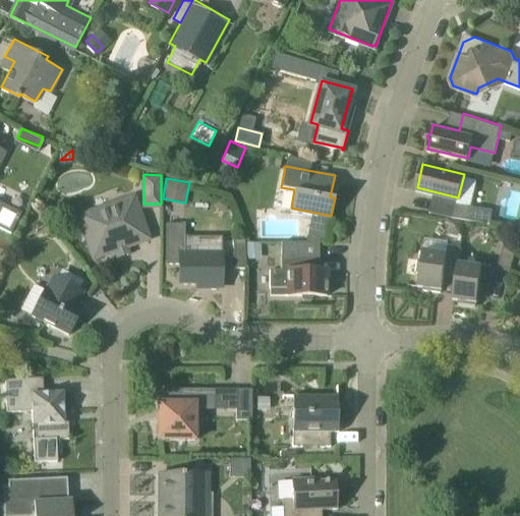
[(94,255),(150,236),(134,194),(79,213),(94,255)]
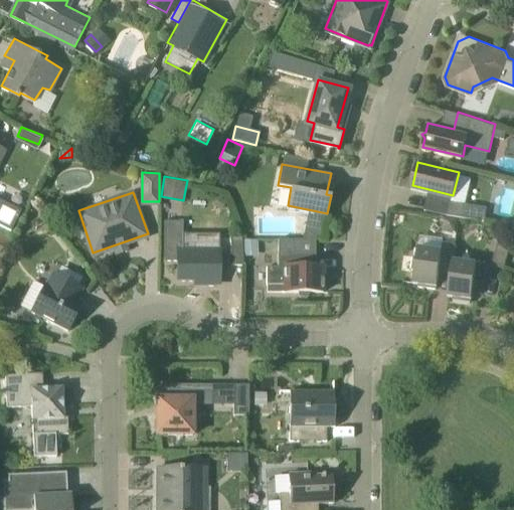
[(450,198),(447,212),(486,218),(488,204),(450,198)]
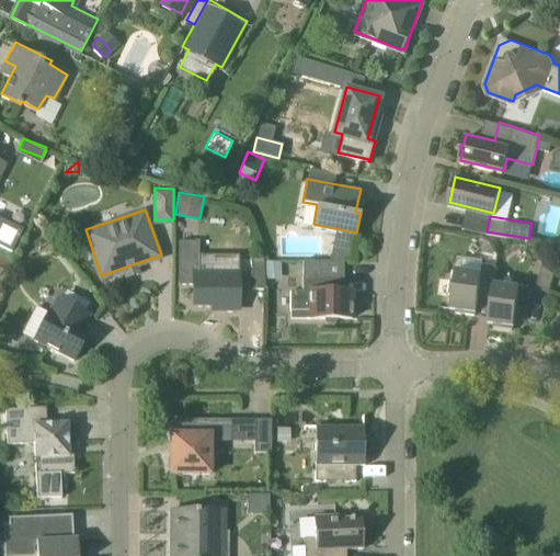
[(240,268),(221,268),(200,268),(200,238),(180,238),(180,282),(194,282),(194,304),(212,304),(212,308),(235,308),(240,304),(240,268)]
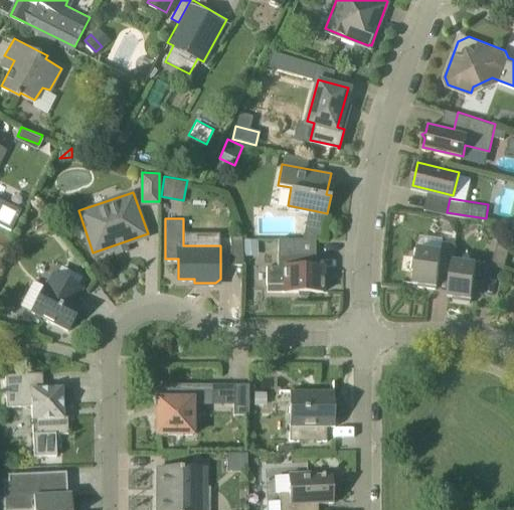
[(243,263),(242,234),(230,234),(231,263),(243,263)]
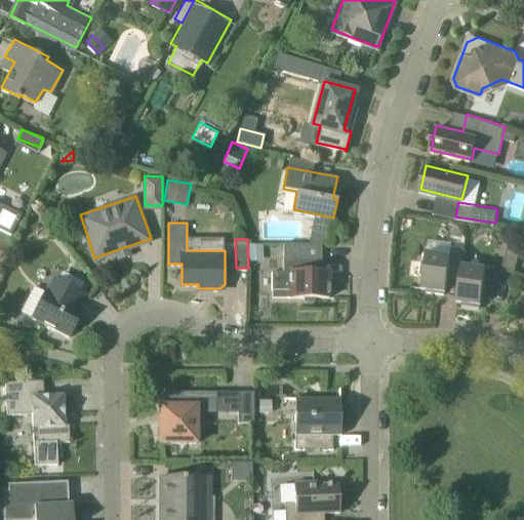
[(273,269),(273,295),(305,295),(305,300),(307,302),(313,302),(315,300),(315,295),(329,295),(329,269),(322,269),(322,241),(284,241),(284,269),(273,269)]
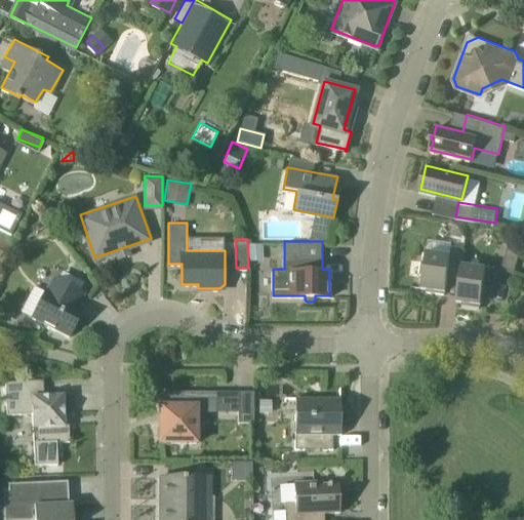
[(263,242),(249,242),(249,258),(263,258),(263,242)]
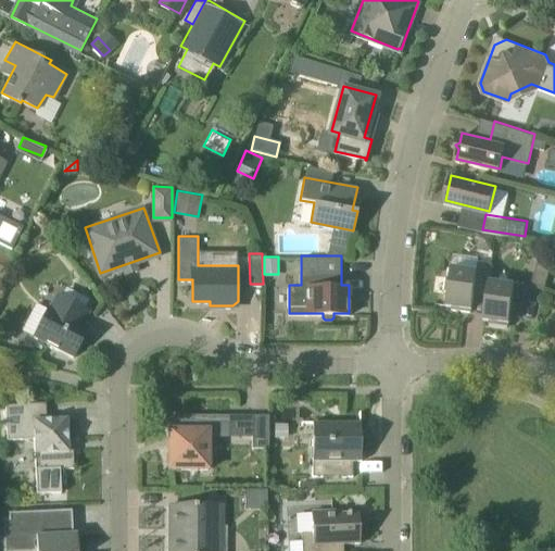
[(489,287),(490,278),(493,261),(479,259),(478,267),(453,264),(451,275),(448,274),(445,288),(449,289),(448,303),(453,304),(452,307),(472,310),(472,307),(476,285),(489,287)]
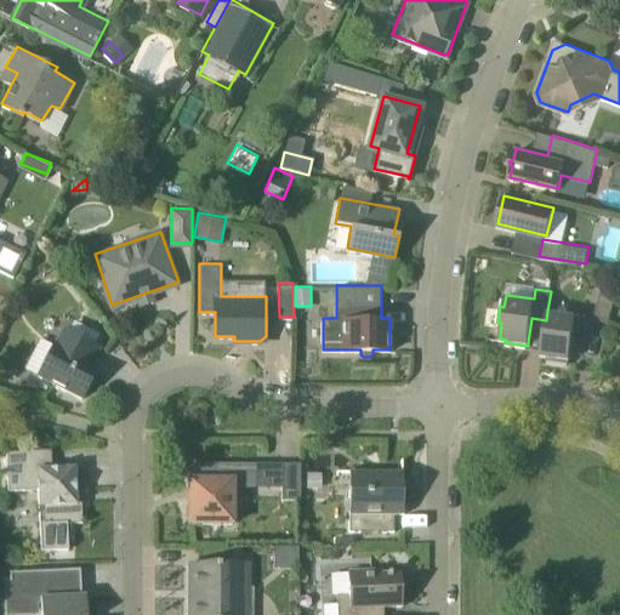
[(616,292),(602,289),(595,317),(609,322),(616,292)]
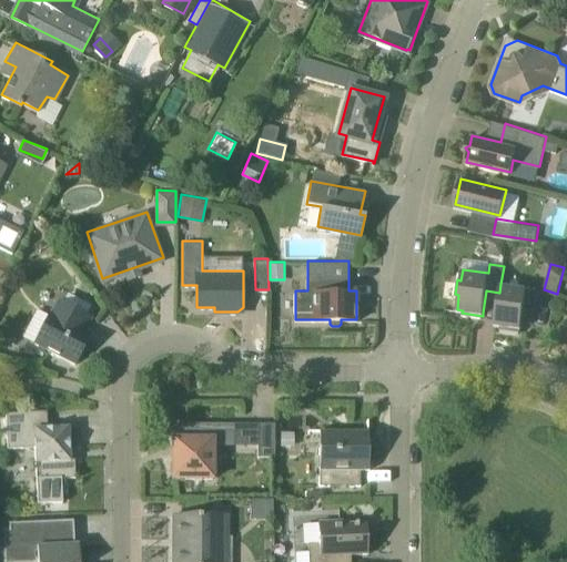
[(51,309),(62,289),(51,284),(40,303),(51,309)]
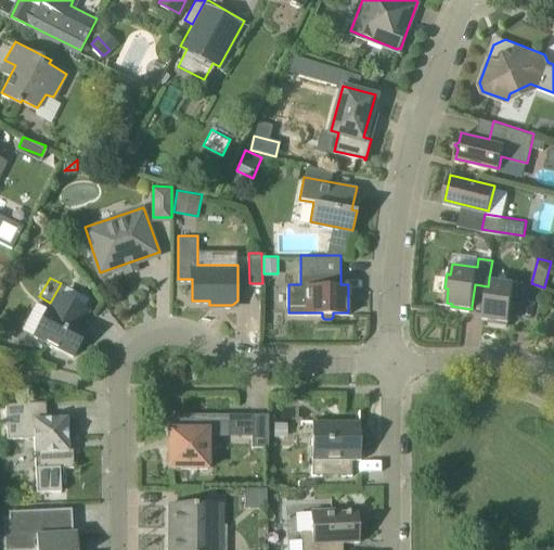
[(488,286),(484,317),(489,317),(489,320),(509,323),(509,320),(510,320),(512,306),(522,308),(527,283),(489,278),(488,286)]
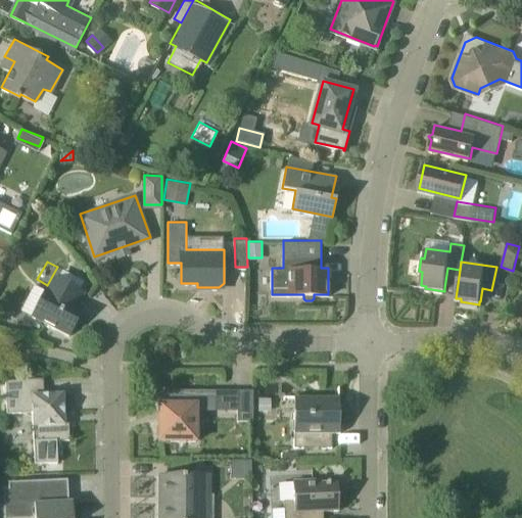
[(84,305),(78,302),(84,290),(53,274),(47,287),(46,287),(32,314),(69,333),(84,305)]
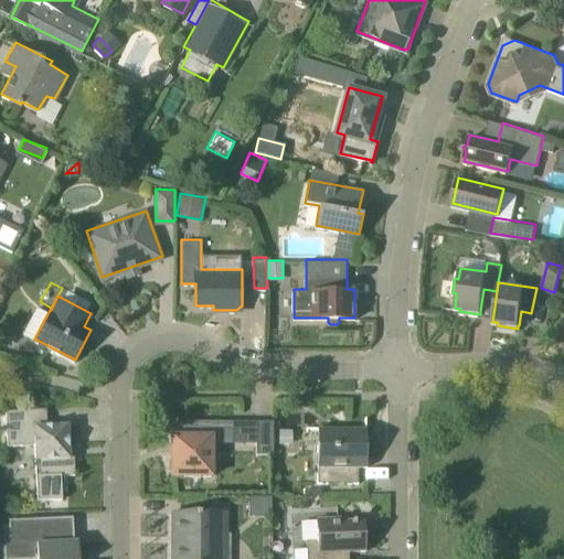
[(40,458),(40,473),(36,473),(38,498),(63,497),(62,473),(75,473),(74,443),(70,443),(68,422),(48,423),(46,406),(7,408),(8,443),(35,442),(36,458),(40,458)]
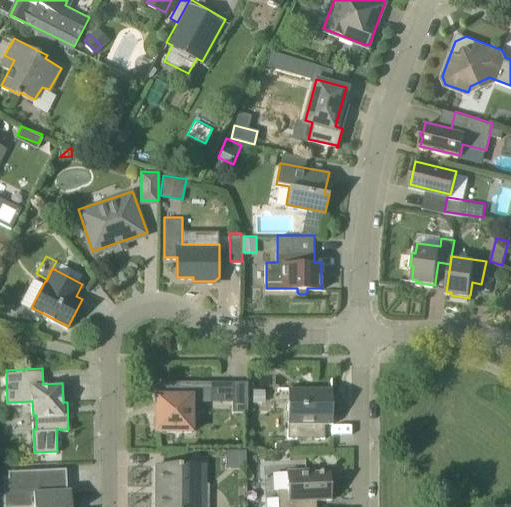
[(156,429),(192,430),(192,395),(201,395),(201,380),(160,380),(160,393),(156,393),(156,429)]
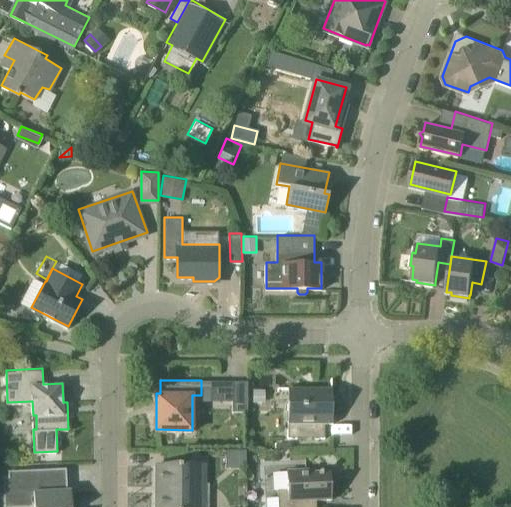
[(232,380),(232,410),(248,410),(248,380),(232,380)]
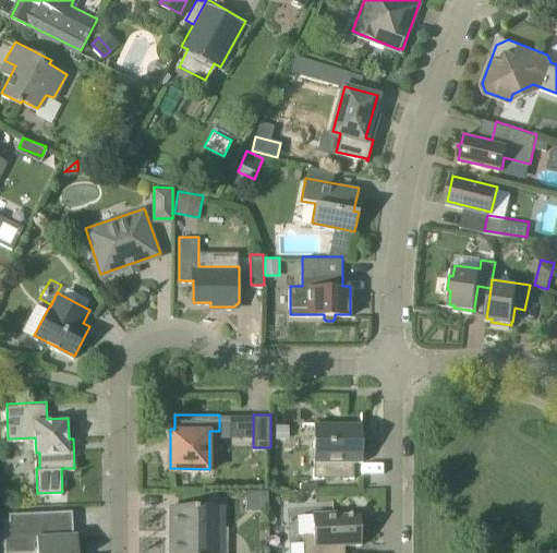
[(314,440),(314,476),(354,476),(354,461),(362,460),(362,423),(321,423),(314,423),(314,440)]
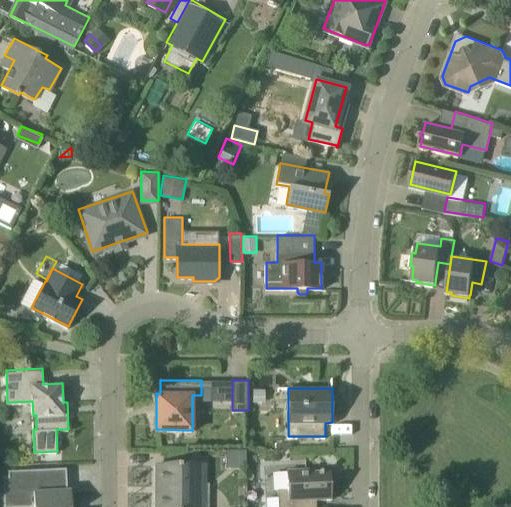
[(155,506),(199,506),(199,480),(205,480),(205,462),(156,462),(155,506)]
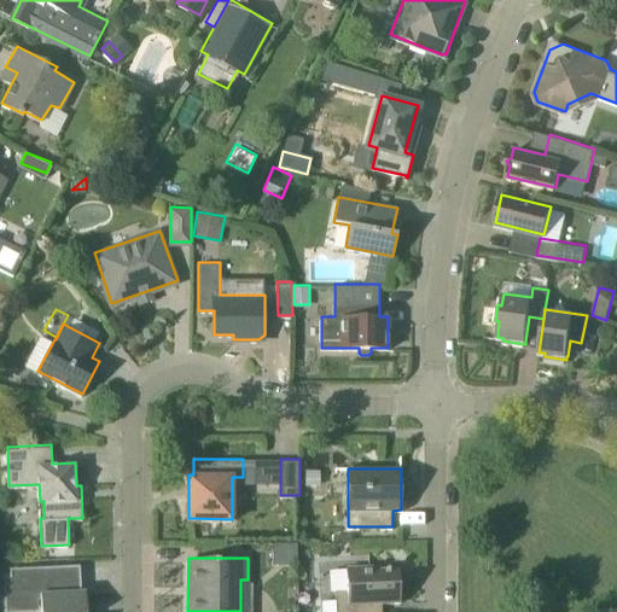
[(41,611),(86,611),(86,590),(81,590),(80,563),(10,566),(11,575),(11,592),(41,590),(41,611)]
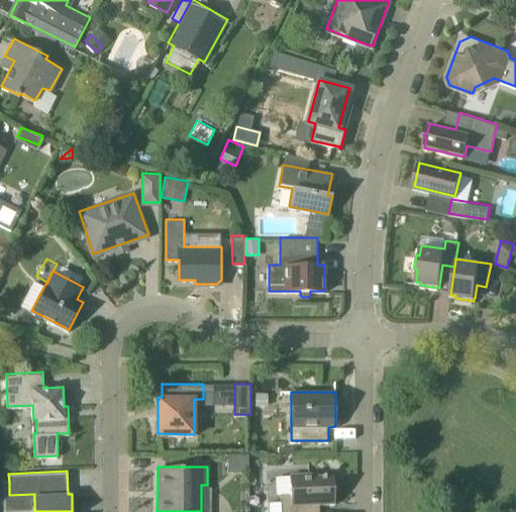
[(281,511),(311,511),(312,503),(334,503),(333,475),(318,475),(317,472),(290,473),(291,492),(281,493),(281,511)]
